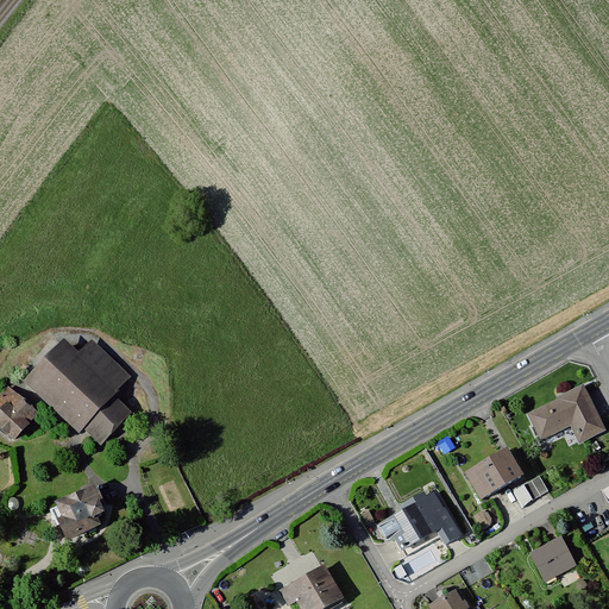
[(33,382),(104,444),(129,418),(57,355),(33,382)]
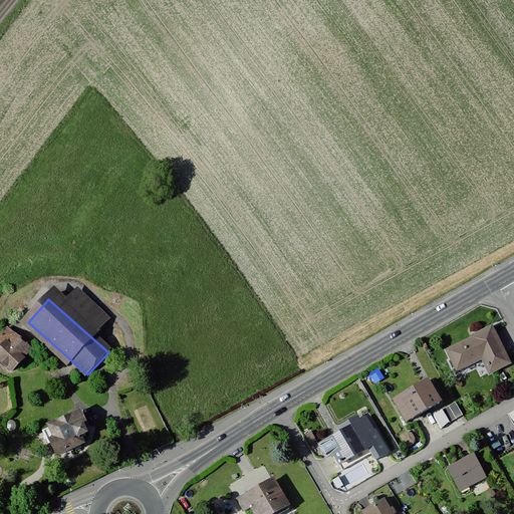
[(493,323),(442,347),(455,372),(483,359),(489,372),(511,362),(493,323)]
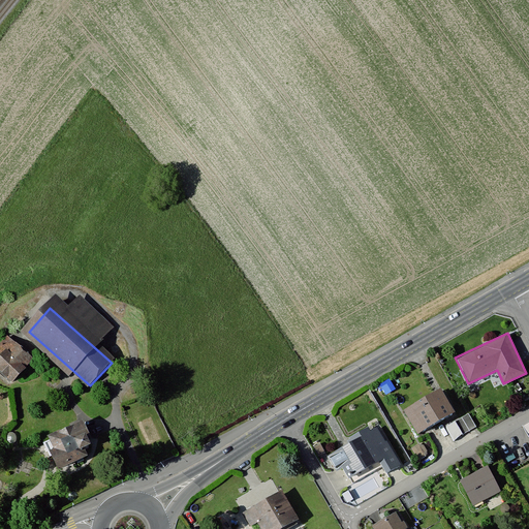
[(0,347),(2,350),(0,352),(0,374),(9,383),(32,360),(6,335),(0,341),(0,347)]
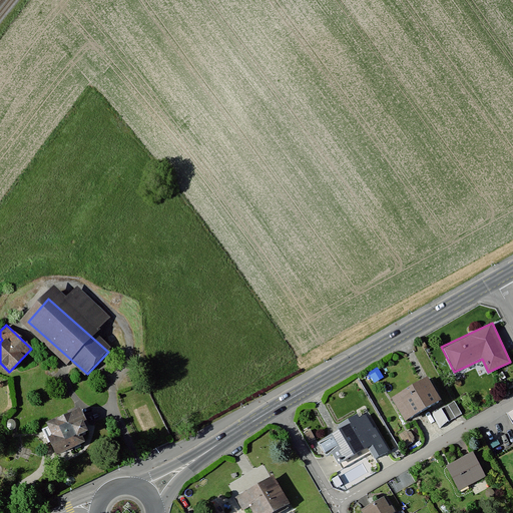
[(428,376),(391,398),(405,421),(442,399),(428,376)]
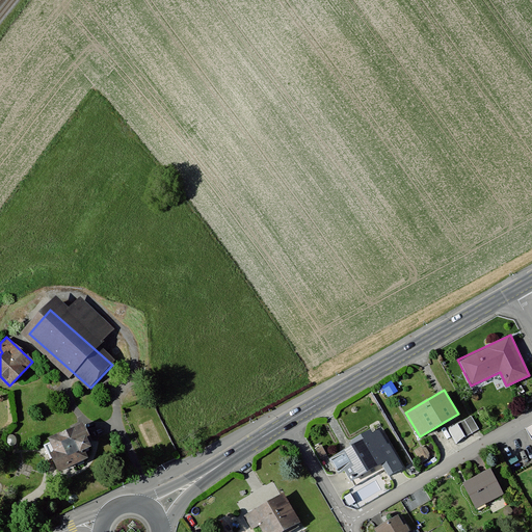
[(471,416),(458,424),(466,436),(478,429),(471,416)]
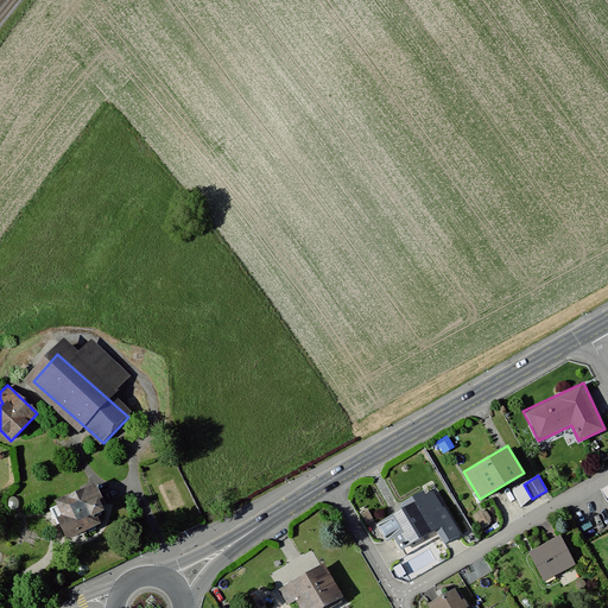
[(400,510),(377,524),(386,539),(394,534),(401,548),(435,529),(444,545),(463,534),(447,505),(444,506),(435,491),(428,495),(423,491),(400,502),(400,510)]
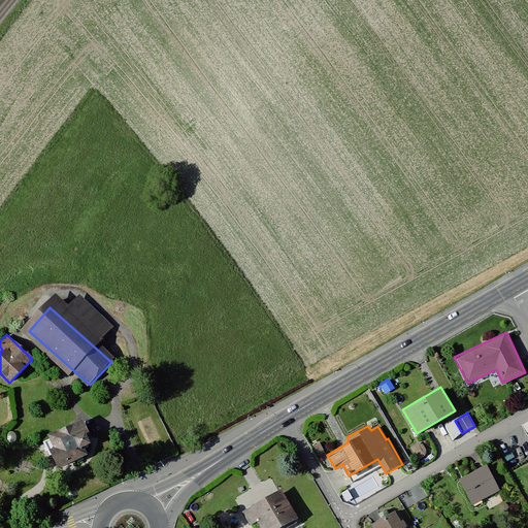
[(59,470),(85,459),(72,431),(47,442),(59,470)]
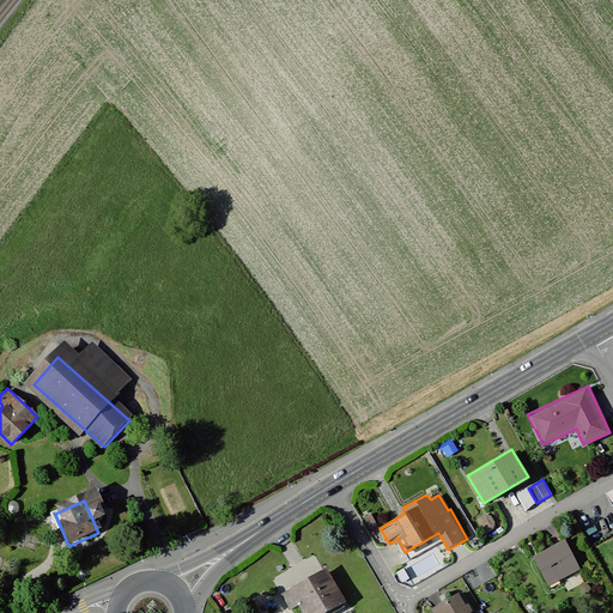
[(411,558),(441,541),(438,536),(408,553),(411,558)]
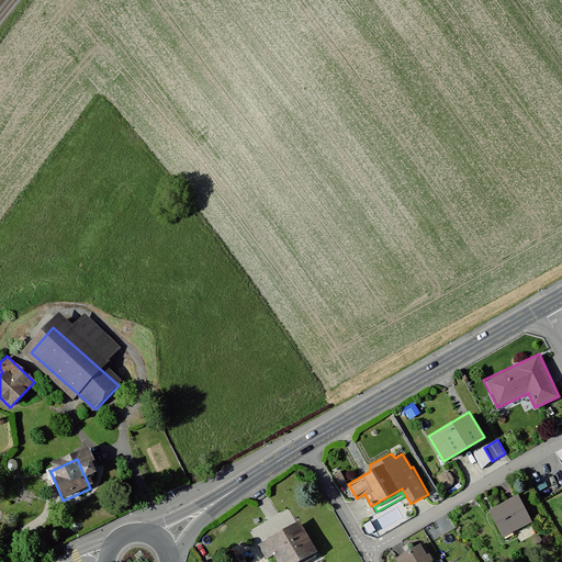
[(518,495),(490,512),(504,538),(532,523),(518,495)]
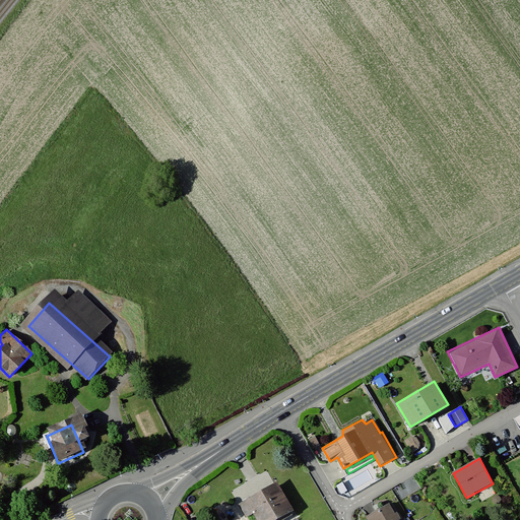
[(276,481),(236,503),(244,519),(254,514),(257,519),(278,519),(294,513),(276,481)]
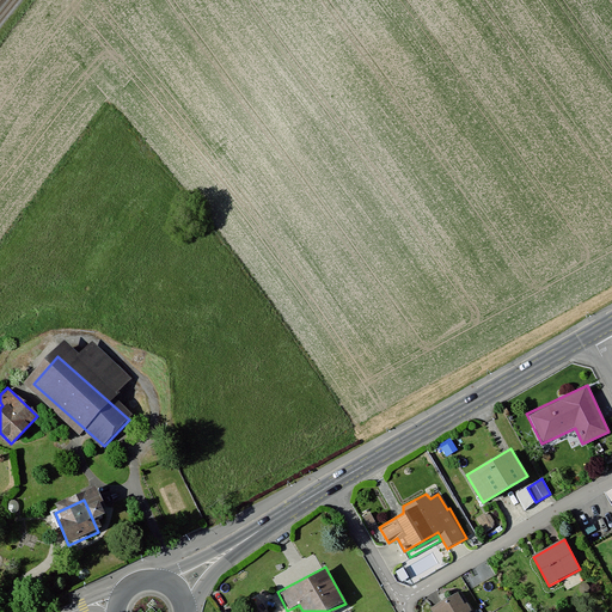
[(469,611),(458,592),(430,609),(433,611),(469,611)]
